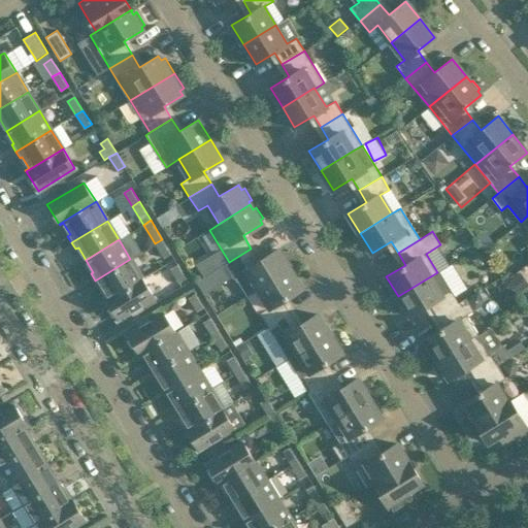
[(171,254),(162,239),(155,243),(164,258),(171,254)]
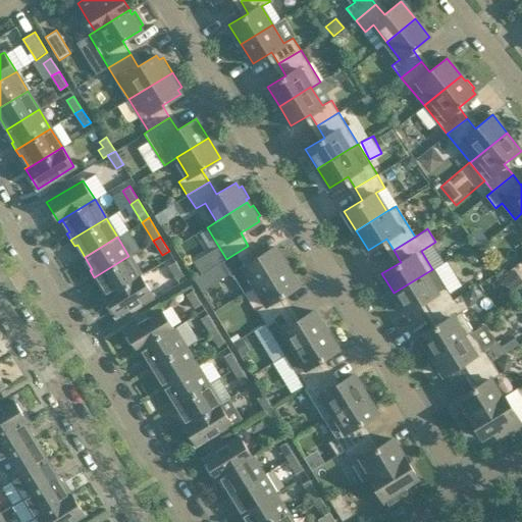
[(289,262),(280,249),(277,251),(274,247),(256,258),(248,246),(226,259),(222,261),(230,275),(233,273),(245,292),(255,285),(286,266),(285,264),(289,262)]
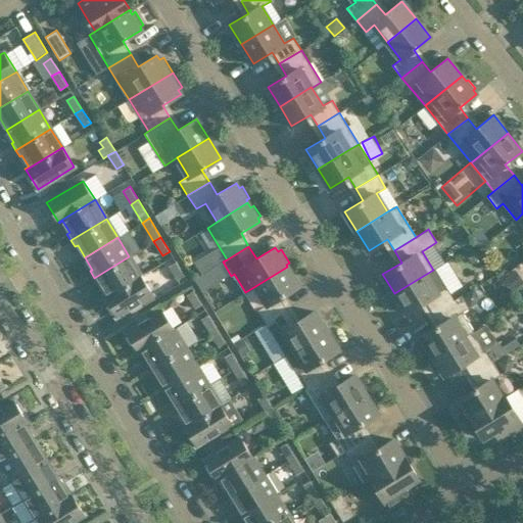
[(104,297),(141,275),(129,256),(94,278),(98,284),(100,283),(107,294),(104,296),(104,297)]
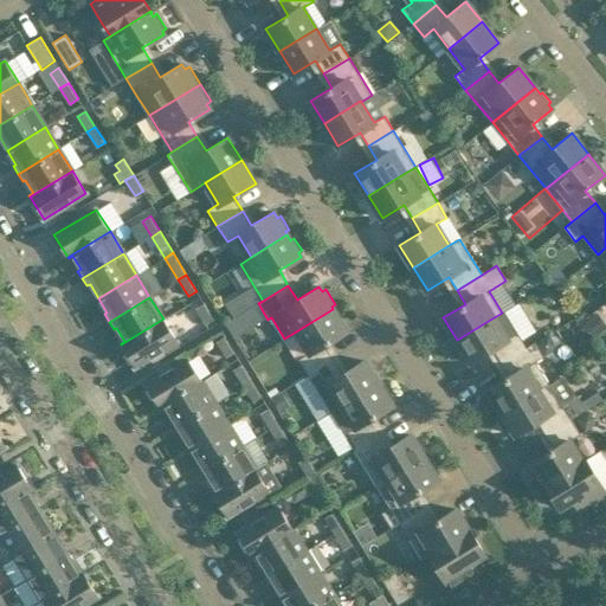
[(195,308),(205,324),(214,318),(205,303),(195,308)]
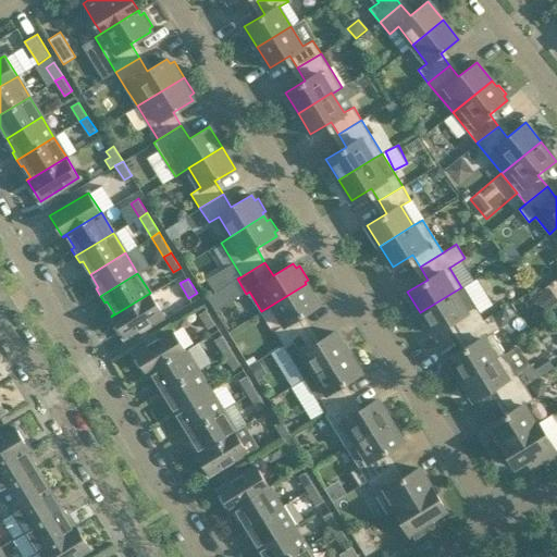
[(319,305),(306,284),(272,305),(284,324),(274,330),(284,345),(307,330),(298,317),(319,305)]
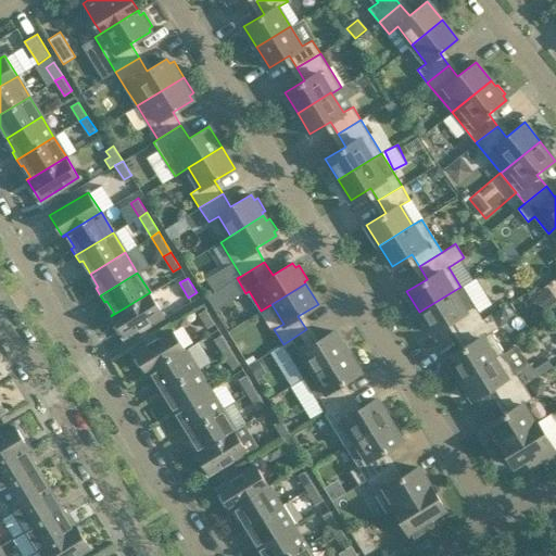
[(483,318),(475,305),(463,286),(460,288),(460,287),(419,312),(432,332),(452,320),(459,332),(483,318)]
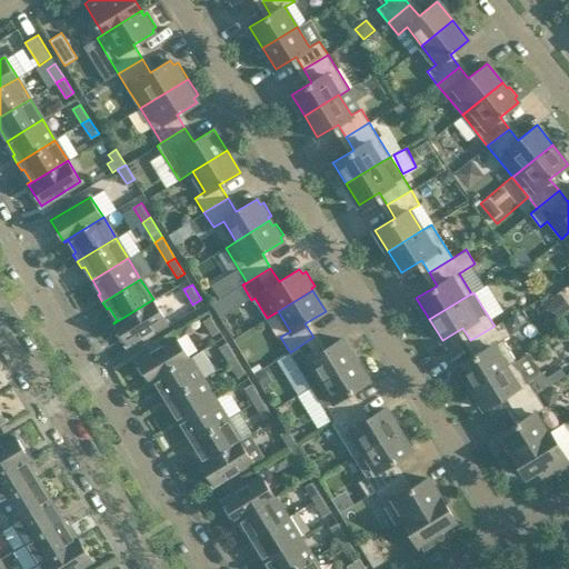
[(568,305),(560,293),(546,303),(557,319),(563,313),(568,310),(568,305)]
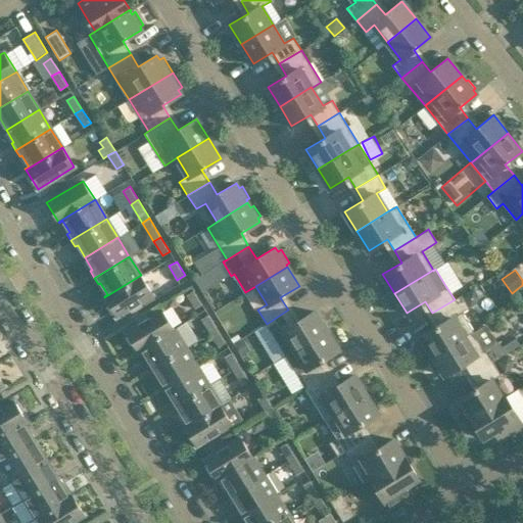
[(152,294),(141,275),(104,297),(116,317),(152,294)]
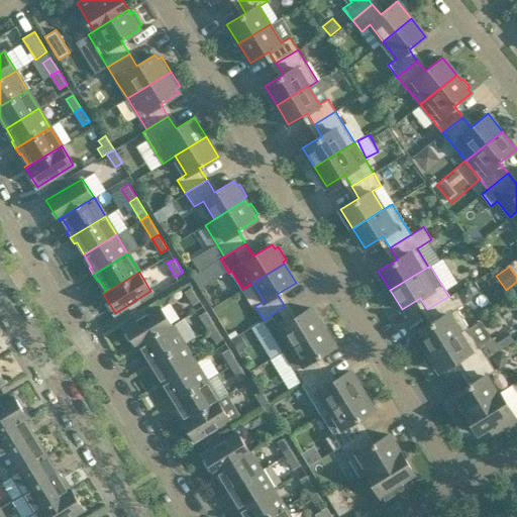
[(184,292),(192,305),(200,300),(192,287),(184,292)]
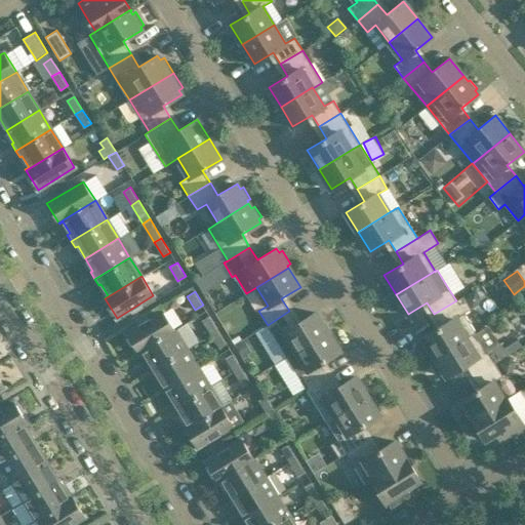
[(432,359),(475,332),(463,313),(471,309),(463,296),(456,300),(434,314),(441,326),(422,337),(426,341),(422,344),(432,359)]
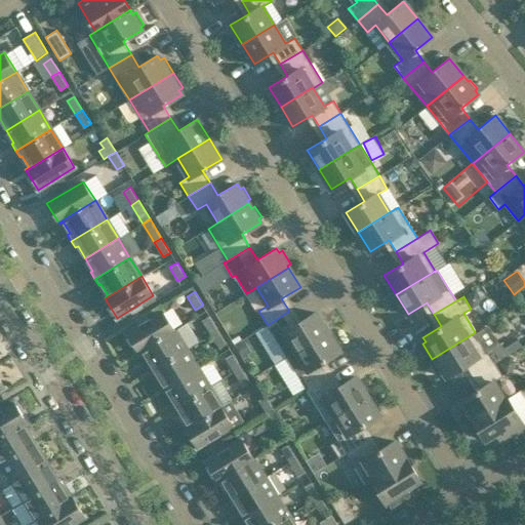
[(138,353),(174,330),(163,311),(126,333),(138,353)]
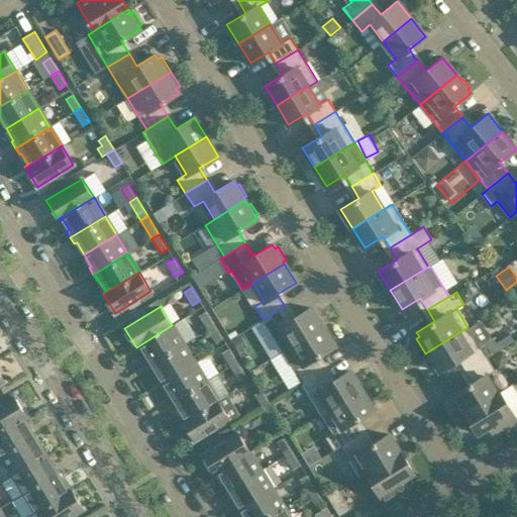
[(292,318),(285,306),(264,320),(272,333),(281,327),(292,345),(322,326),(311,307),(292,318)]
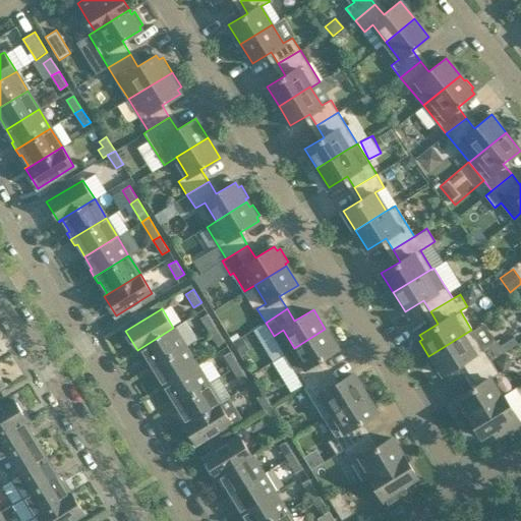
[(199,317),(209,332),(217,327),(208,313),(199,317)]
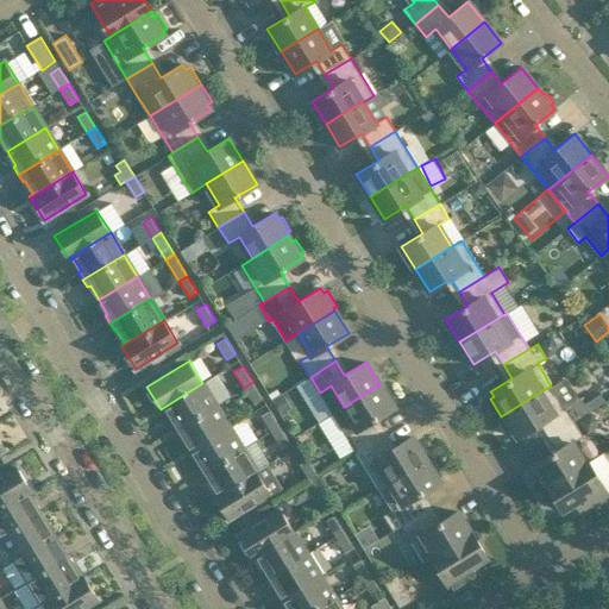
[(263,399),(253,382),(244,388),(255,403),(263,399)]
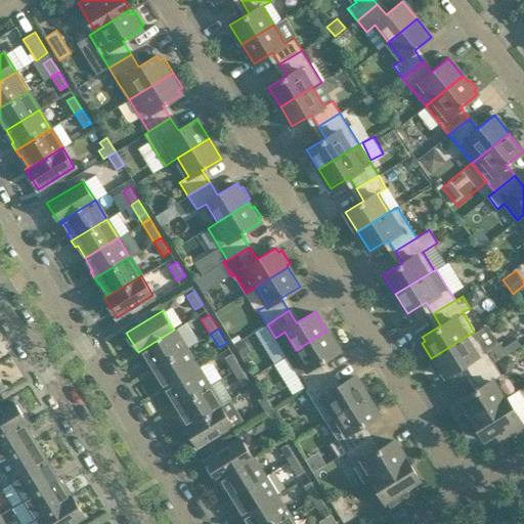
[(150,369),(186,348),(174,330),(138,352),(138,353),(142,351),(148,361),(146,363),(150,369)]
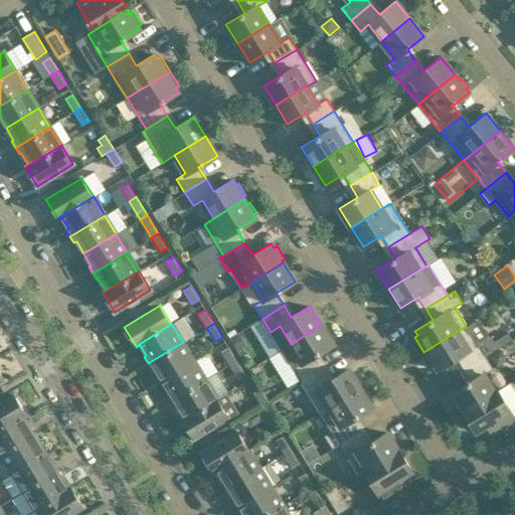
[(333,345),(331,341),(334,339),(327,328),(324,330),(321,325),(291,344),(302,362),(293,368),(301,381),(322,368),(315,356),(333,345)]
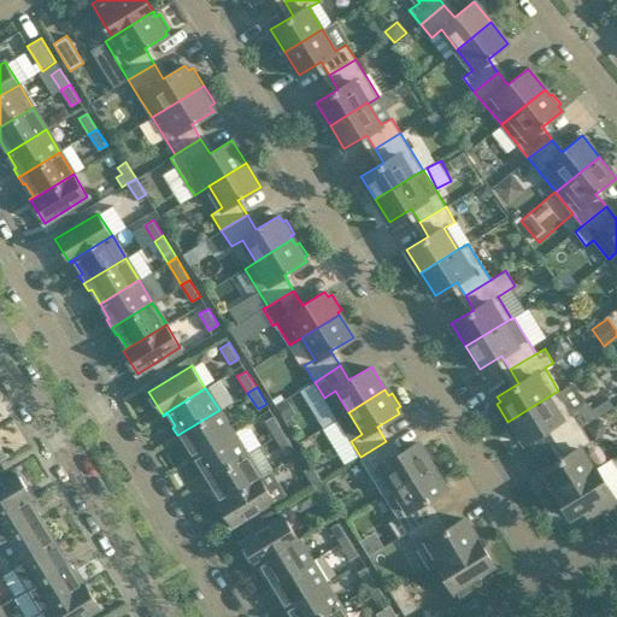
[(581,427),(598,416),(588,403),(573,412),(558,391),(507,422),(518,439),(522,436),(526,442),(547,429),(556,442),(581,427)]
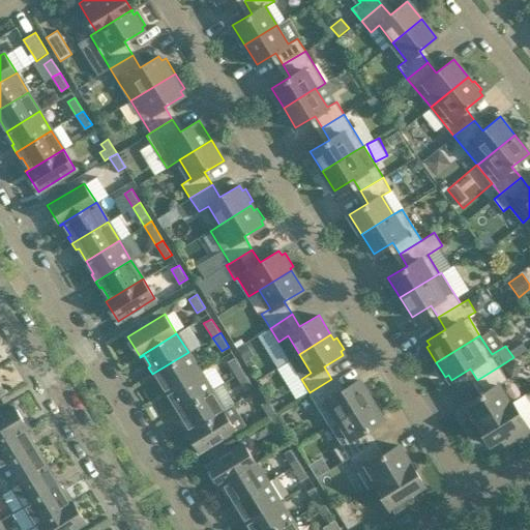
[(167,391),(200,372),(188,352),(152,374),(156,381),(158,379),(167,391)]
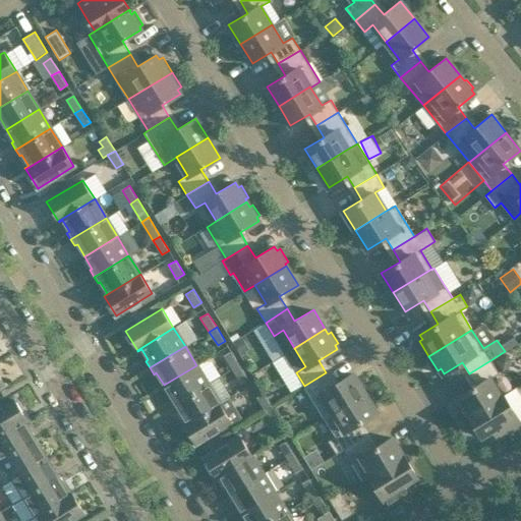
[(223,356),(232,369),(239,364),(231,351),(223,356)]
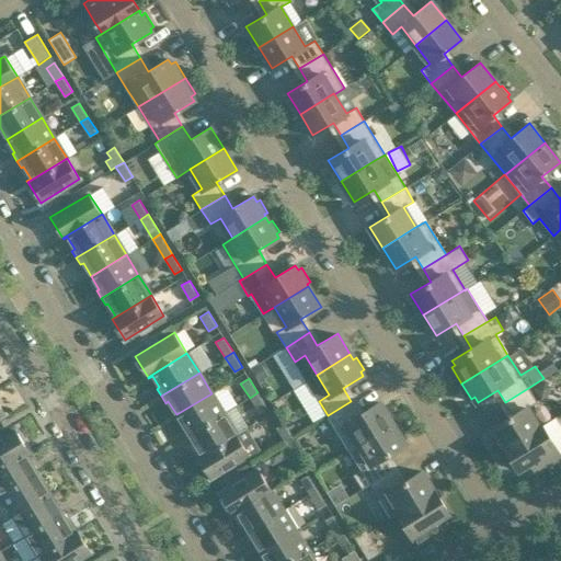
[(513,415),(493,427),(505,447),(504,448),(505,448),(540,427),(527,408),(537,401),(528,388),(505,402),(513,415)]
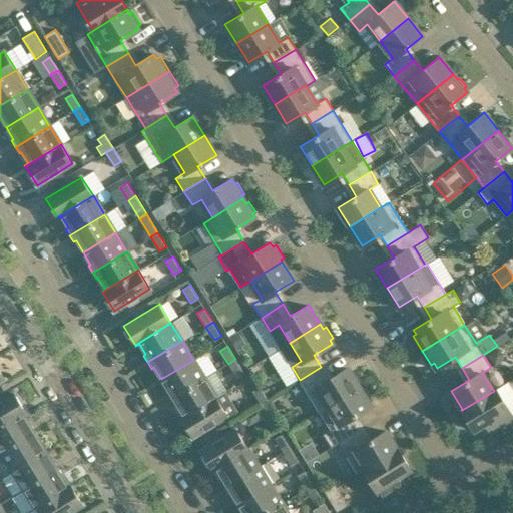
[(243,373),(235,359),(228,364),(237,377),(243,373)]
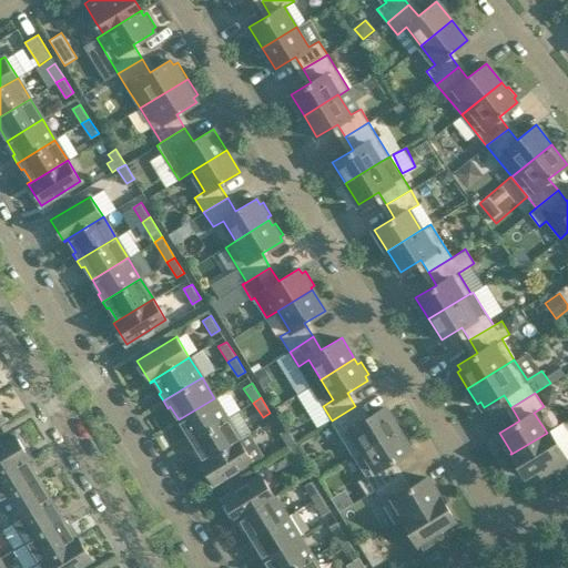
[(189,442),(226,418),(214,398),(179,419),(186,433),(184,435),(189,442)]
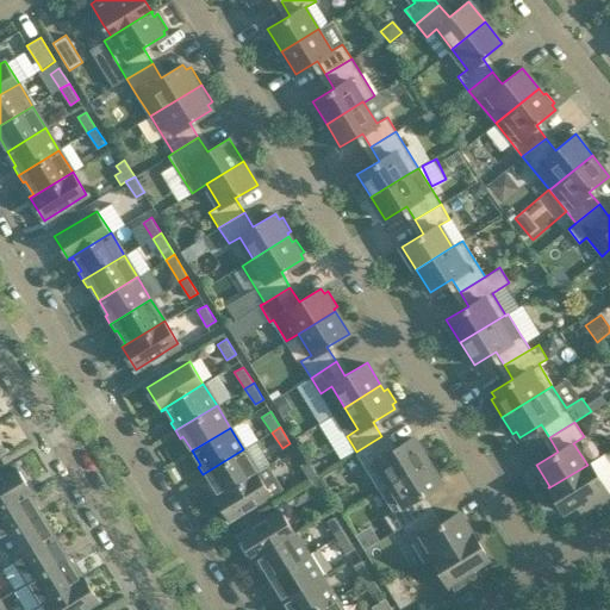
[(419,441),(416,443),(412,437),(391,450),(381,436),(356,452),(379,490),(430,458),(419,441)]
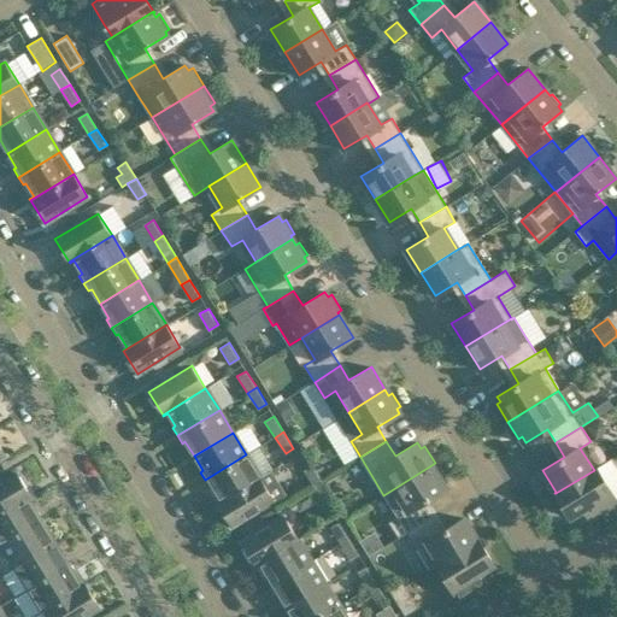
[(217,503),(259,476),(246,454),(205,480),(210,488),(212,486),(221,499),(216,501),(217,503)]
